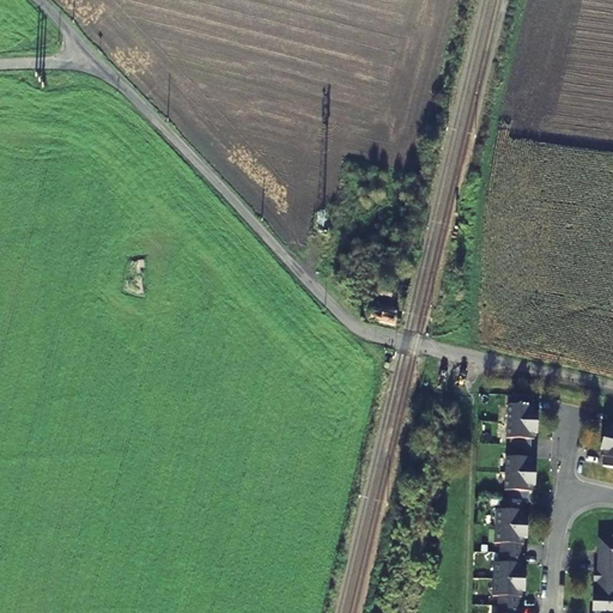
[(395,289),(381,285),(377,298),(392,302),(395,289)]
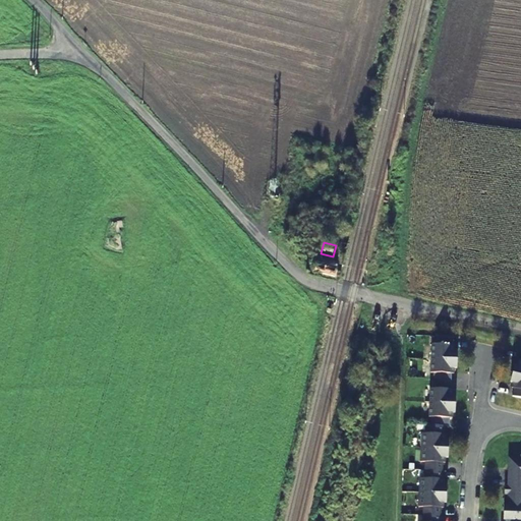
[(337,266),(316,258),(312,271),(334,277),(337,266)]
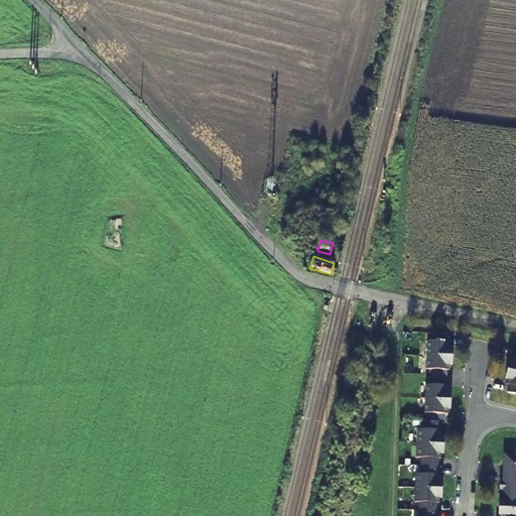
[(436,515),(437,503),(439,503),(440,493),(442,493),(442,486),(440,486),(440,475),(438,475),(438,459),(441,459),(441,447),(443,448),(444,440),(442,440),(442,430),(440,430),(440,421),(445,422),(445,414),(448,414),(448,403),(450,403),(450,396),(449,396),(449,385),(446,385),(447,370),(449,370),(450,360),(453,360),(453,352),(450,352),(452,342),(448,342),(448,334),(431,333),(431,341),(427,341),(426,369),(430,369),(429,385),(426,385),(425,413),(428,413),(427,421),(422,421),(422,429),(417,429),(416,458),(421,458),(420,474),(416,474),(414,502),(419,502),(418,515),(436,515)]
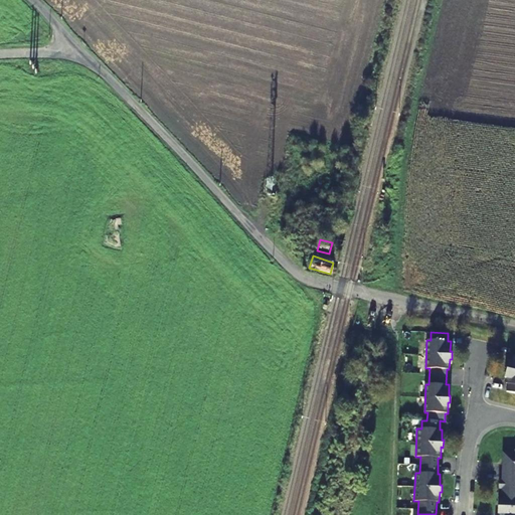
[(507,392),(514,393),(514,355),(514,356),(512,356),(510,366),(508,366),(506,373),(508,373),(506,383),(508,384),(507,392)]
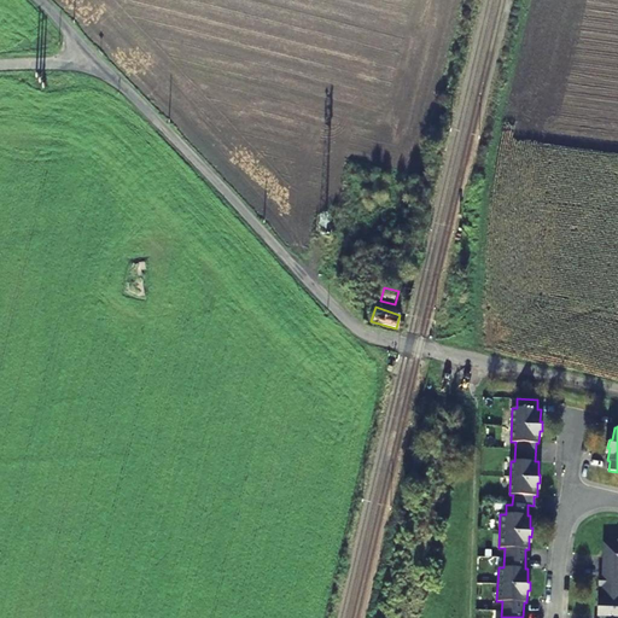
[(617,617),(617,540),(617,543),(606,542),(605,557),(602,557),(602,577),(599,577),(599,587),(601,587),(601,598),(601,599),(598,599),(598,616),(600,617),(617,617)]
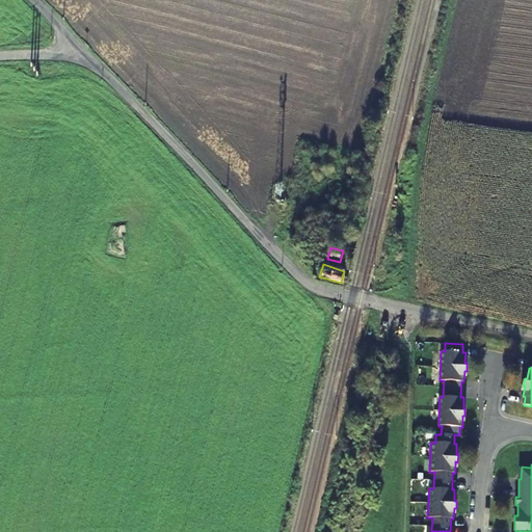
All buildings are outlined.
